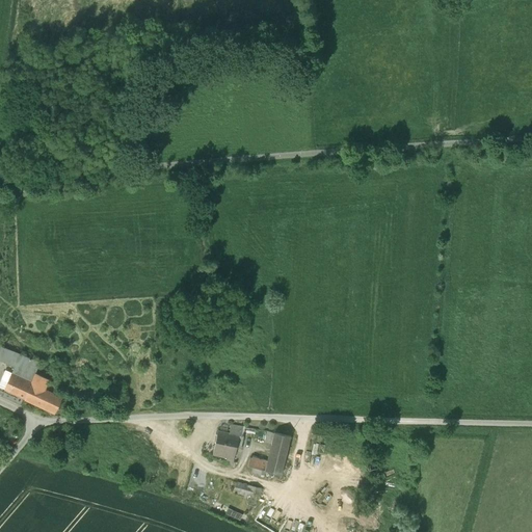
[(40,364),(0,348),(0,361),(15,367),(35,376),(35,375),(40,364)]
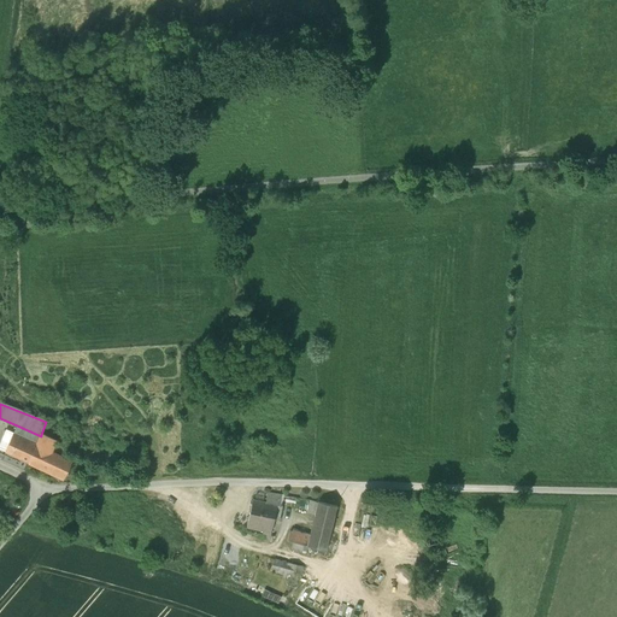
[(13,435),(36,445),(41,436),(17,425),(13,434),(13,435)]
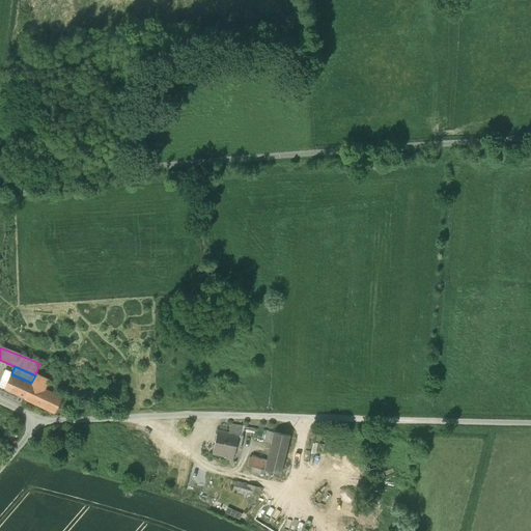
[(0,381),(0,387),(4,389),(11,374),(11,373),(5,370),(0,381)]
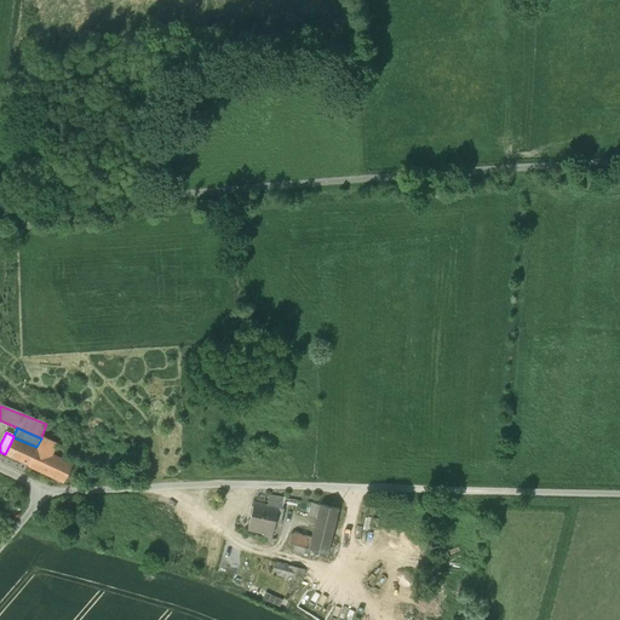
[(5,457),(28,466),(35,452),(36,447),(13,437),(5,454),(5,457)]
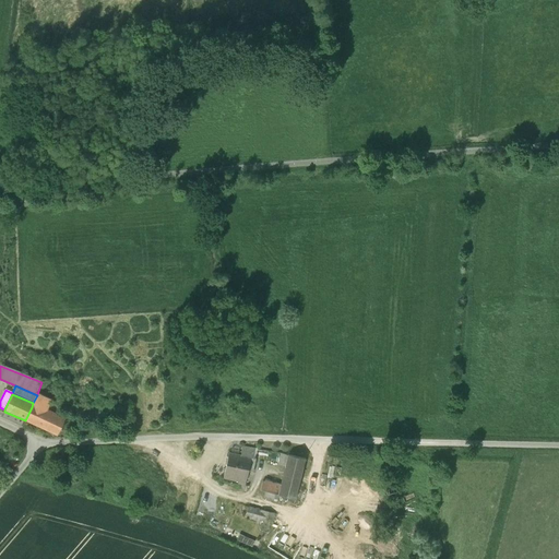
[(37,394),(37,395),(33,403),(32,407),(45,413),(50,401),(37,394)]
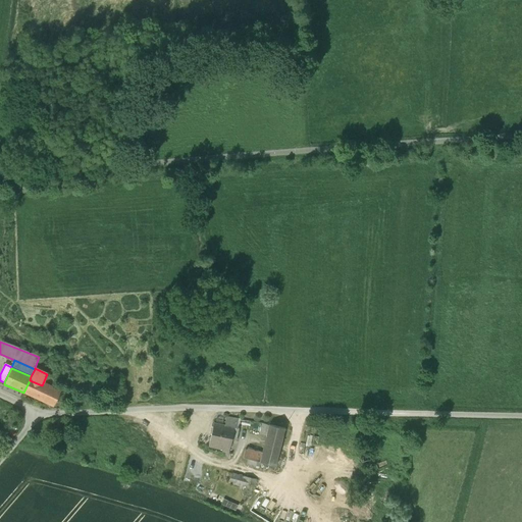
[(42,385),(30,380),(23,393),(52,405),(58,393),(42,385)]
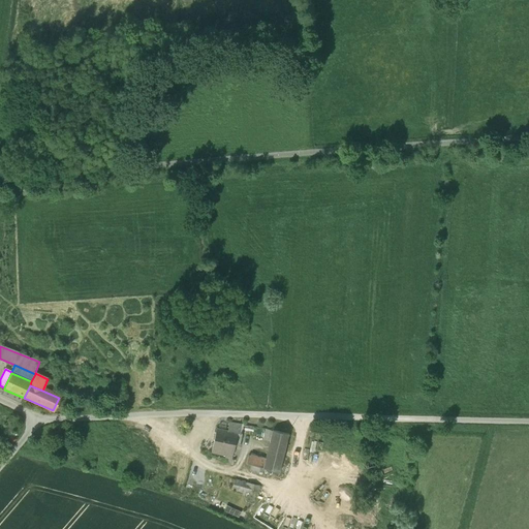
[(228,432),(241,434),(243,426),(229,424),(228,432)]
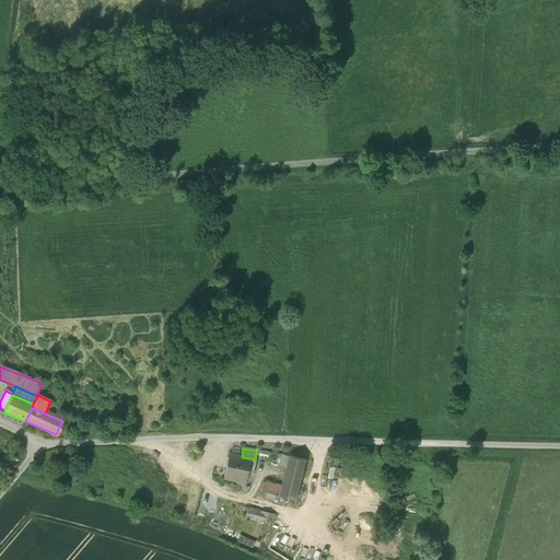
[(286,468),(289,456),(281,454),(278,466),(286,468)]
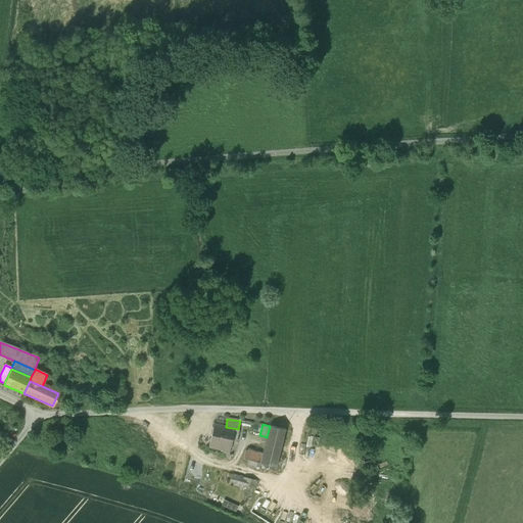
[(223,454),(229,456),(233,438),(236,439),(238,429),(226,427),(215,425),(208,447),(224,452),(223,454)]
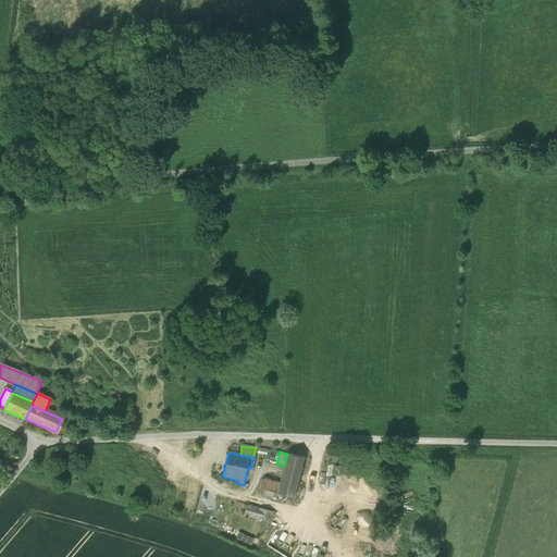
[(305,458),(287,454),(284,466),(280,484),(277,493),(277,494),(294,497),(305,458)]
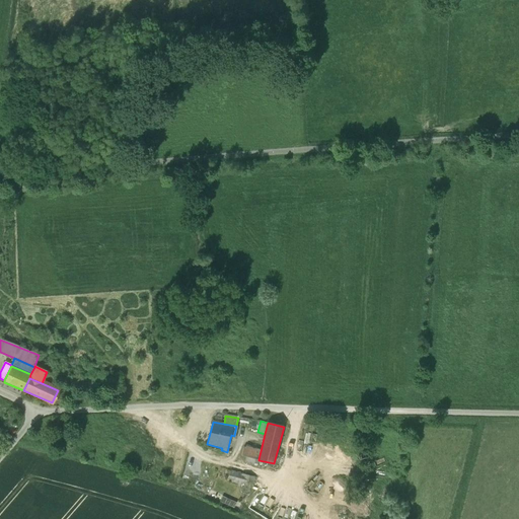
[(59,453),(67,455),(74,431),(66,429),(59,453)]
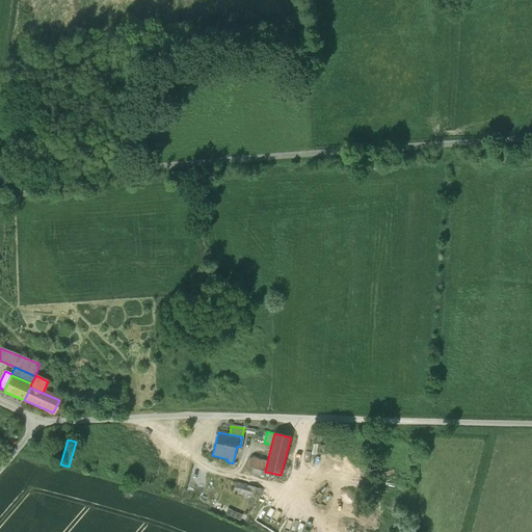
[(254,469),(265,471),(267,462),(250,458),(247,467),(254,469)]
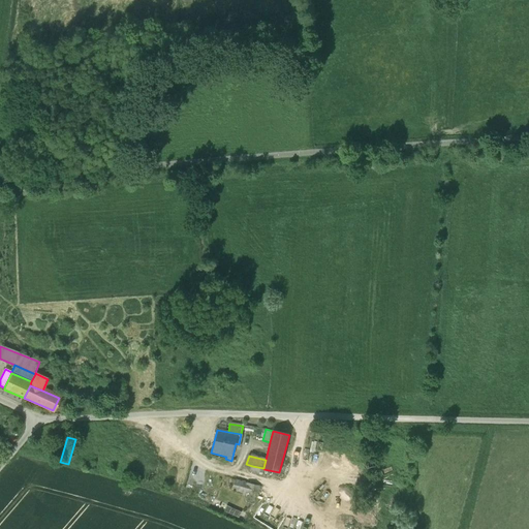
[(250,472),(262,475),(263,469),(263,468),(252,466),(250,472)]
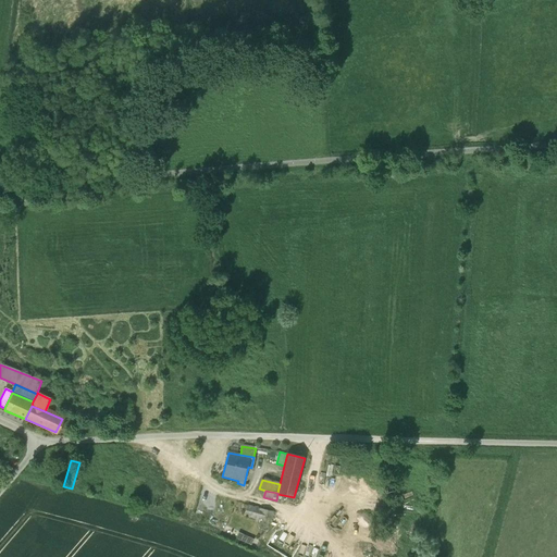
[(244,516),(259,520),(261,509),(247,506),(244,516)]
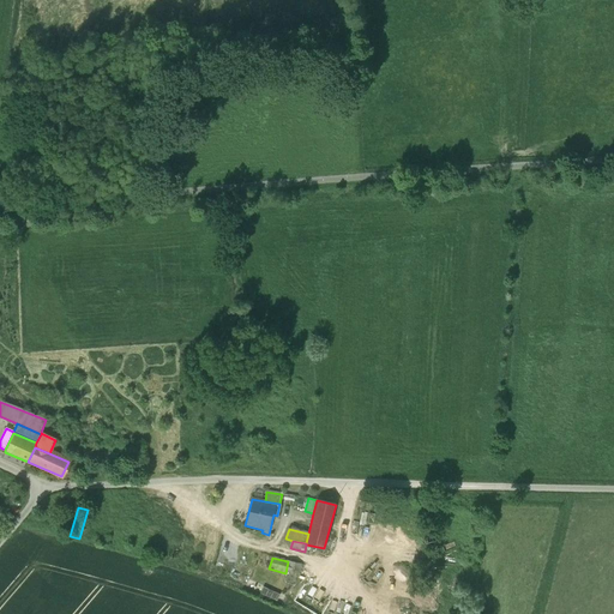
[(301,565),(288,561),(286,573),(300,571),(301,565)]
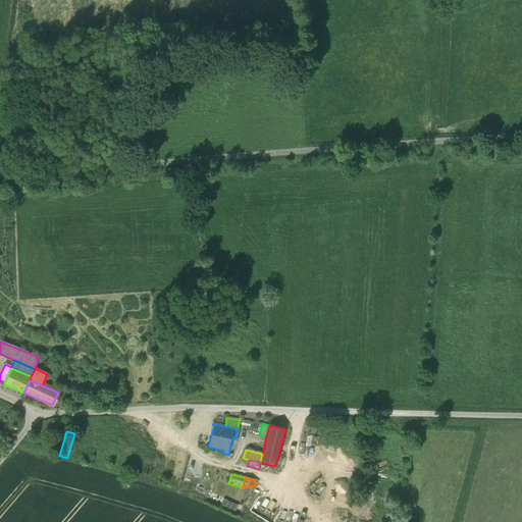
[(248,498),(242,505),(249,510),(254,502),(248,498)]
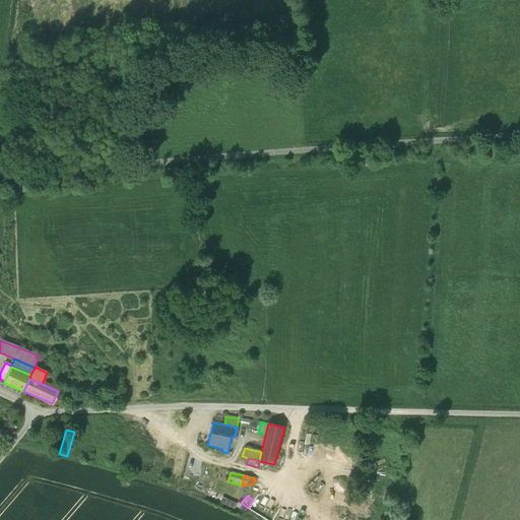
[(238,504),(222,498),(220,503),(235,510),(238,504)]
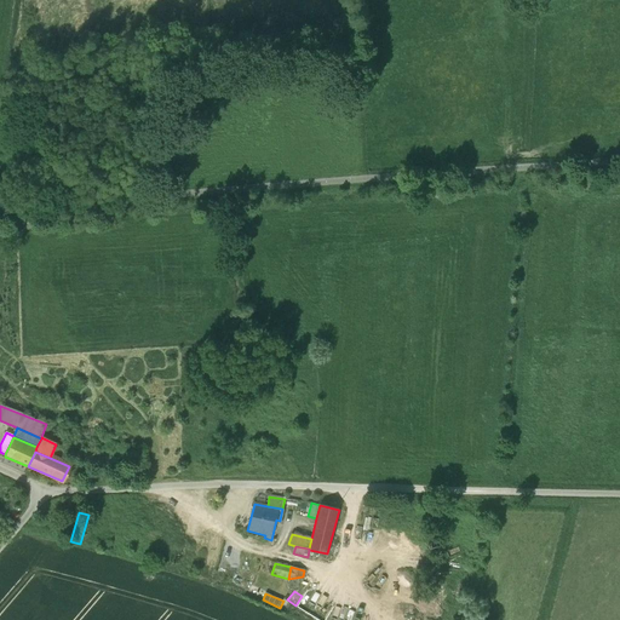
[(338,618),(337,619),(350,619),(354,608),(337,602),(336,606),(328,603),(323,619),(328,619),(329,616),(338,618)]
